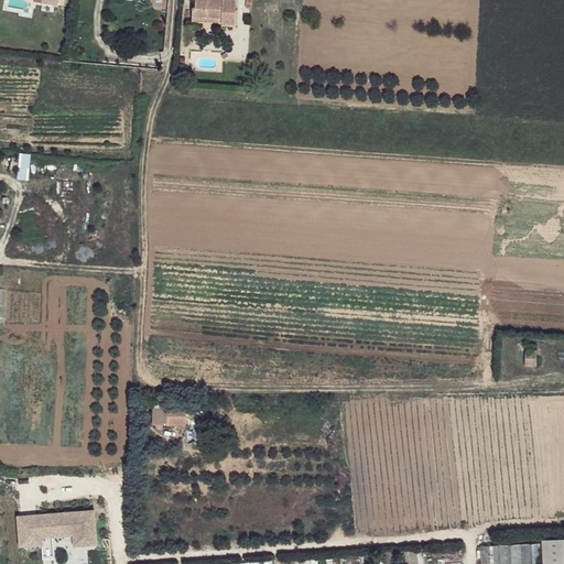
[(239,0),(199,0),(199,4),(195,3),(195,14),(225,18),(224,23),(239,23),(239,0)]
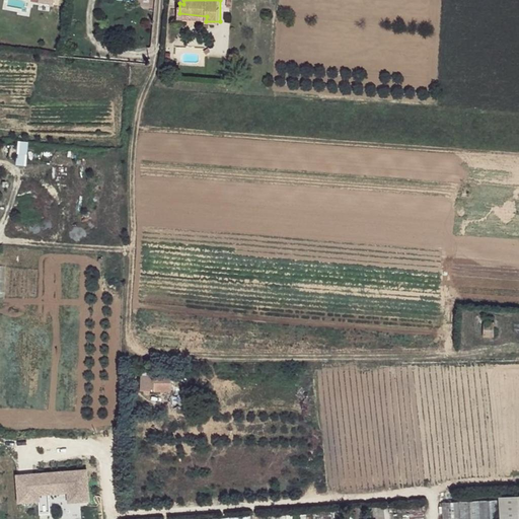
[(17,139),(15,162),(26,163),(28,140),(17,139)]
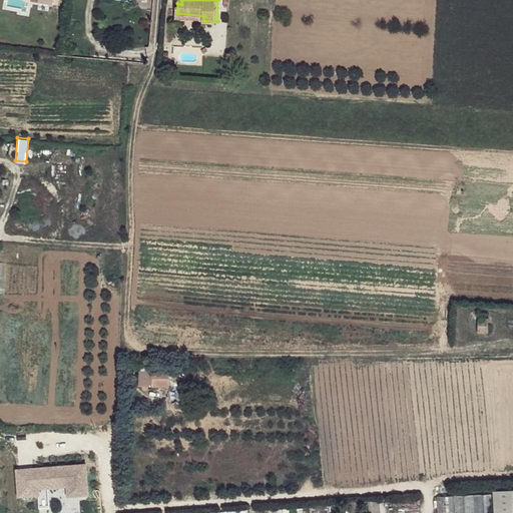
[(491,316),(480,316),(481,334),(491,334),(491,316)]
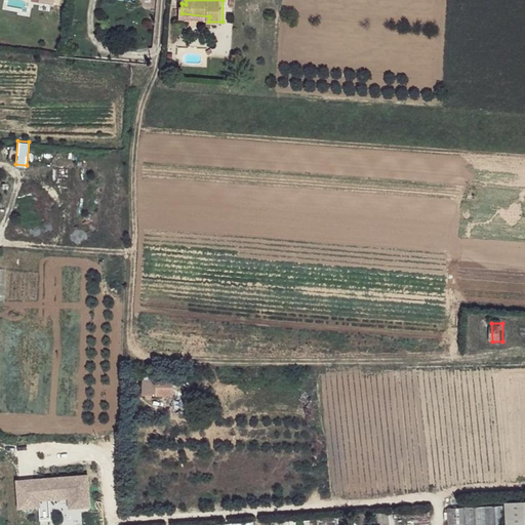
[(157,377),(144,377),(143,394),(156,395),(157,377)]
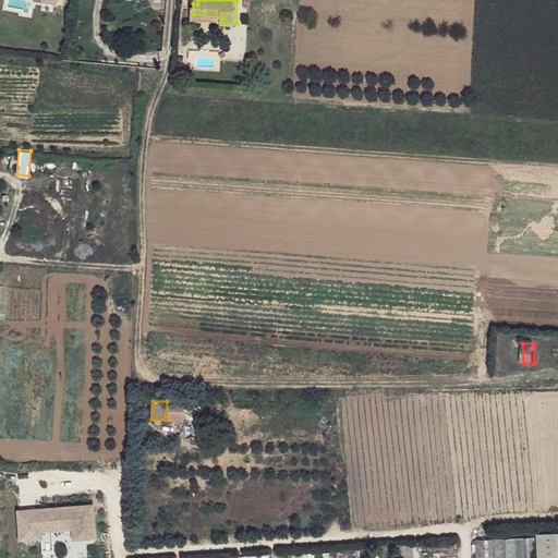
[(185,402),(167,401),(166,420),(183,420),(185,402)]
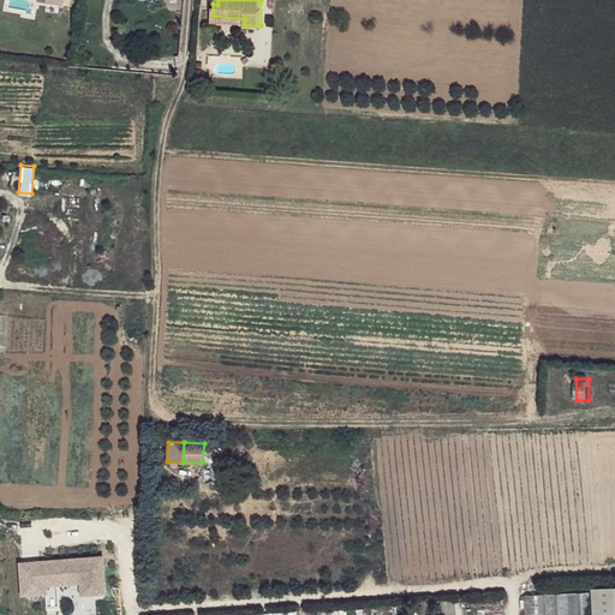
[(101,559),(18,562),(22,593),(106,592),(101,559)]
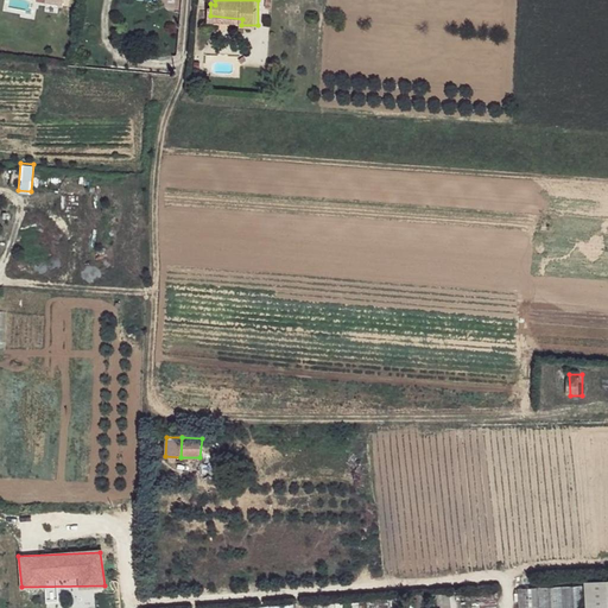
[(607,607),(607,583),(590,586),(590,607),(607,607)]
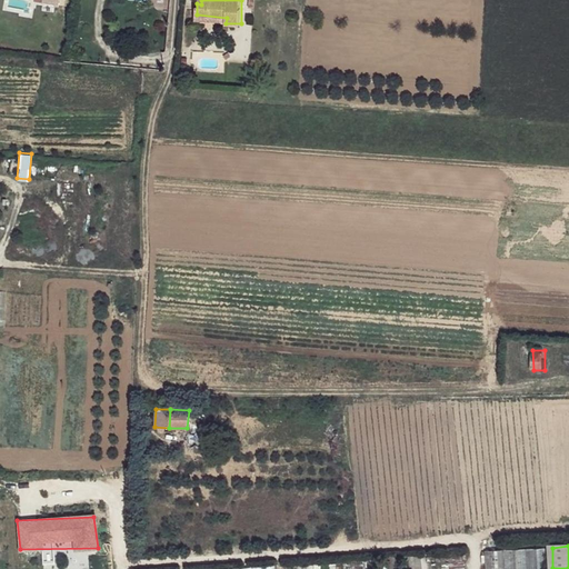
[(549,568),(548,547),(488,550),(489,568),(549,568)]
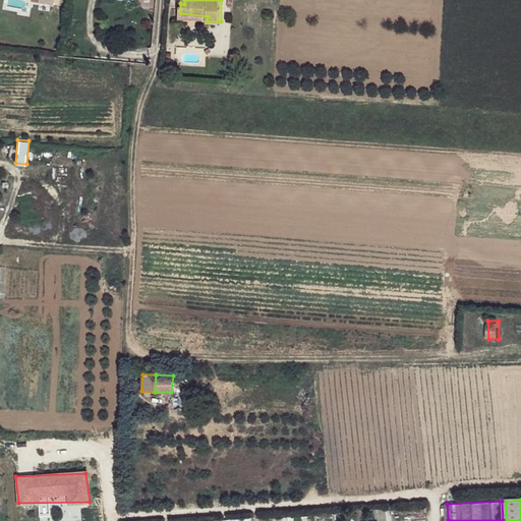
[(312,514),(312,520),(332,520),(332,512),(312,514)]
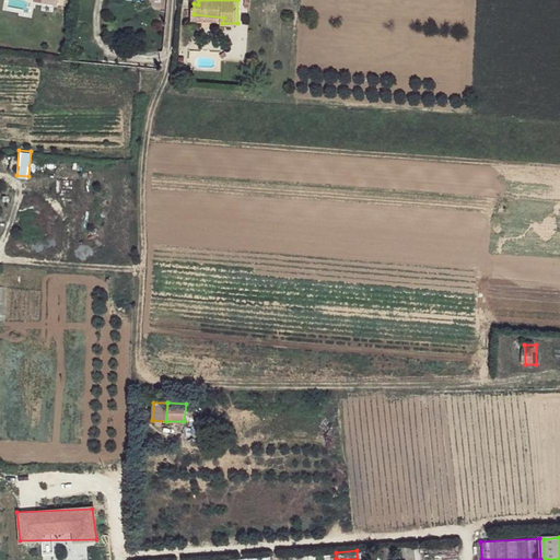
All buildings are outlined.
